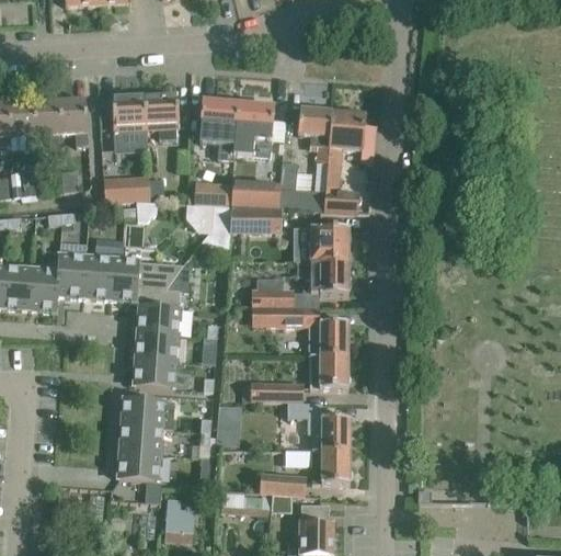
[(179,126),(179,116),(178,94),(144,95),(145,128),(159,127),(160,138),(176,137),(175,126),(179,126)]
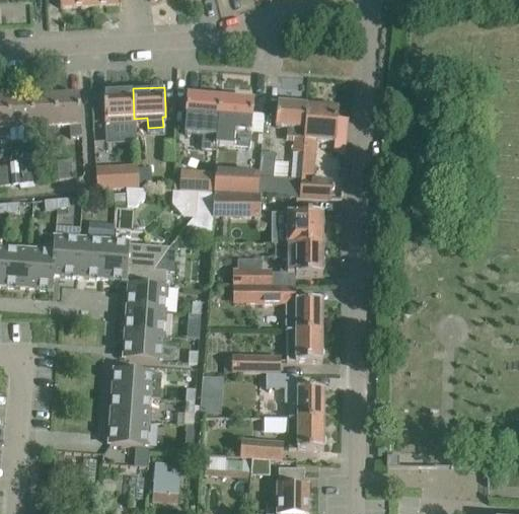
[(130,119),(134,119),(133,88),(103,90),(104,120),(116,120),(117,137),(131,137),(130,119)]
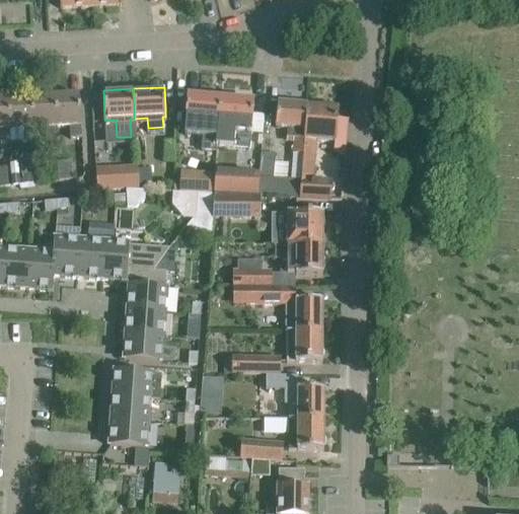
[(79,91),(55,93),(56,124),(69,123),(70,136),(81,135),(80,122),(79,91)]
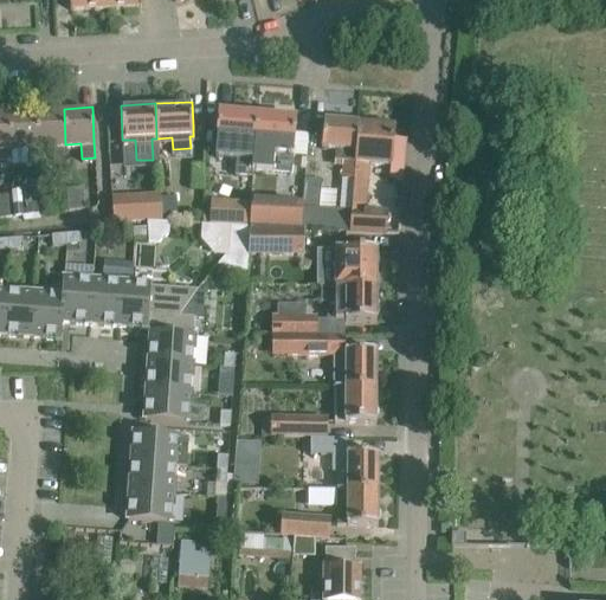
[(217,135),(214,153),(237,155),(236,171),(252,173),(252,167),(257,111),(219,108),(217,131),(217,135)]
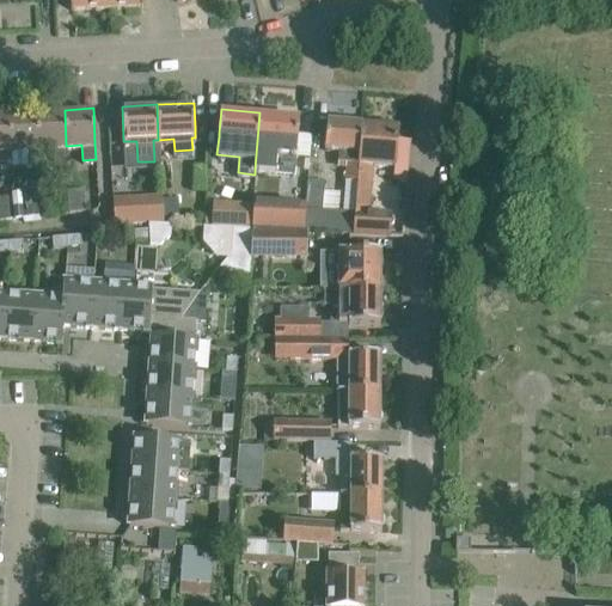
[(66,146),(65,110),(37,111),(38,147),(51,146),(54,161),(67,160),(66,146)]
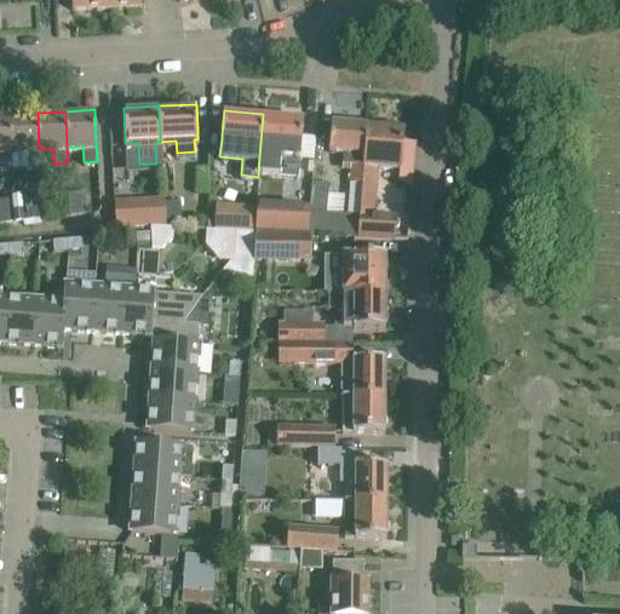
[(40,164),(39,149),(38,113),(9,114),(11,150),(12,166),(40,164)]
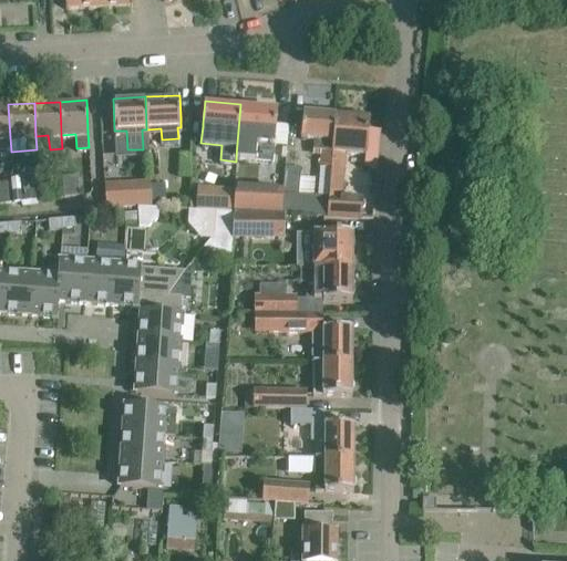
[(0,152),(11,152),(10,137),(8,104),(0,104),(0,152)]
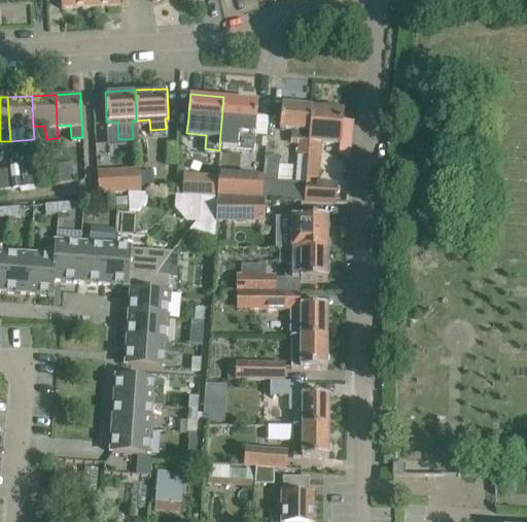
[(220,136),(219,145),(237,147),(238,132),(254,133),(255,124),(257,100),(223,97),(221,120),(221,129),(220,136)]
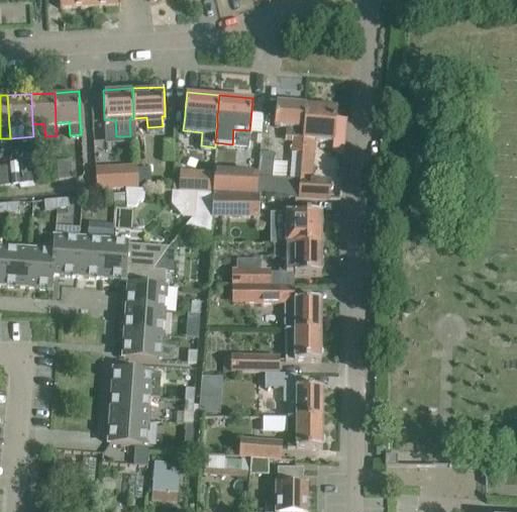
[(320,104),(306,103),(303,135),(298,194),(328,196),(329,178),(311,176),(313,151),(314,136),(333,137),(345,138),(347,116),(335,115),(335,105),(332,105),(332,102),(330,100),(323,99),(321,101),(320,104)]
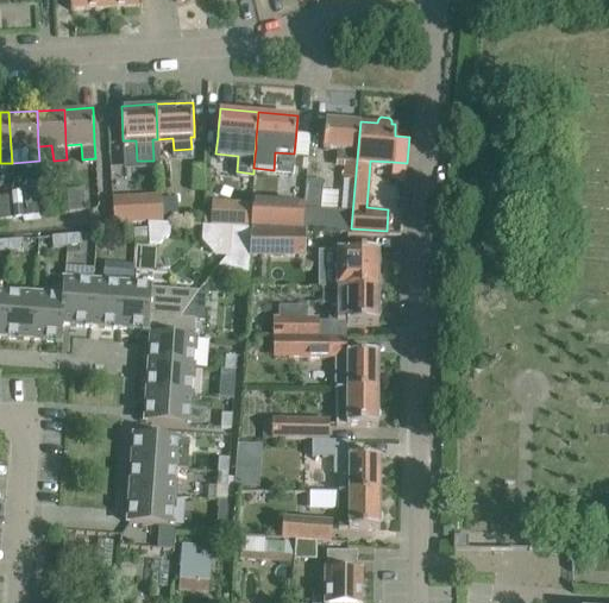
[(337,157),(345,158),(344,176),(345,176),(345,181),(322,178),(322,176),(306,176),(303,199),(302,226),(351,228),(357,159),(360,121),(326,118),(324,145),(338,146),(337,157)]
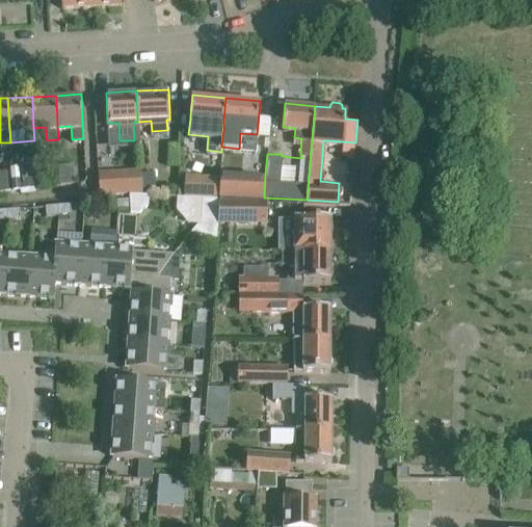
[(59,182),(58,163),(58,162),(44,163),(45,176),(41,177),(42,184),(46,183),(59,182)]
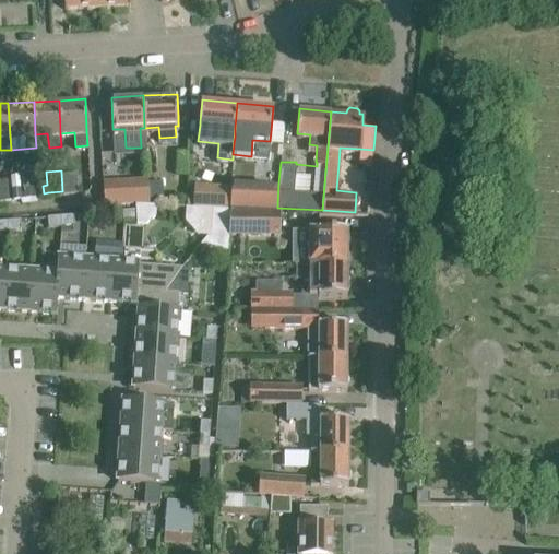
[(61,172),(62,191),(78,190),(75,171),(61,172)]
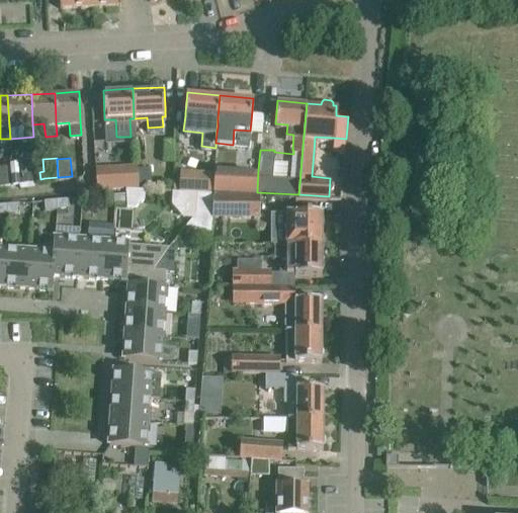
[(35,180),(33,159),(17,160),(17,162),(17,164),(18,174),(19,181),(35,180)]
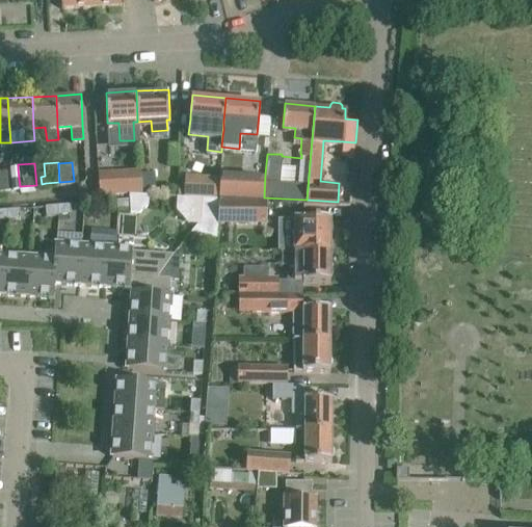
[(18,166),(10,167),(11,179),(12,186),(20,186),(19,179),(18,168),(18,166)]
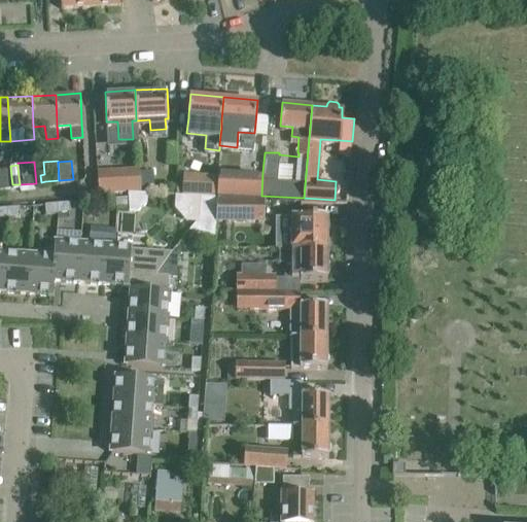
[(128,189),(139,188),(138,165),(97,167),(99,190),(128,189)]
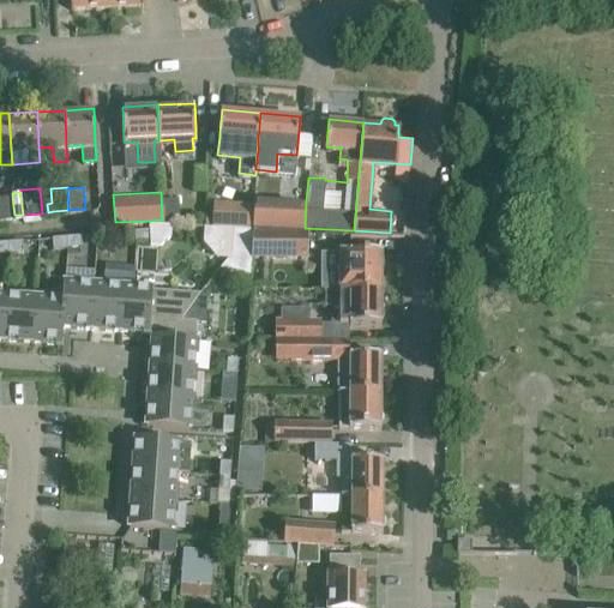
[(0,217),(14,216),(14,215),(13,206),(12,193),(0,193),(0,217)]
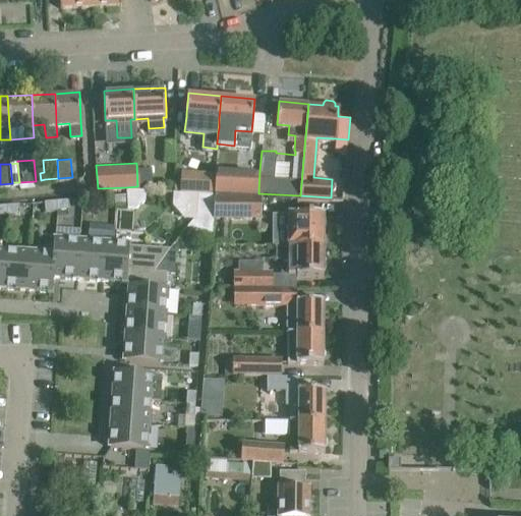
[(215,192),(258,193),(259,170),(216,168),(216,172),(215,192)]
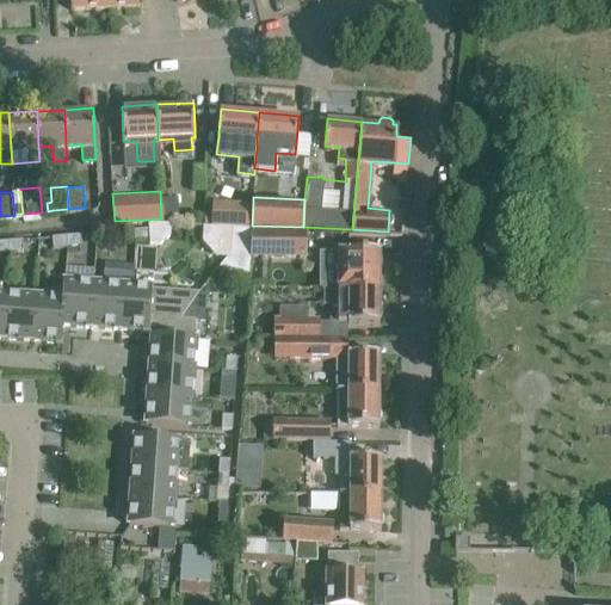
[(217,201),(217,224),(251,226),(252,226),(253,202),(217,201)]
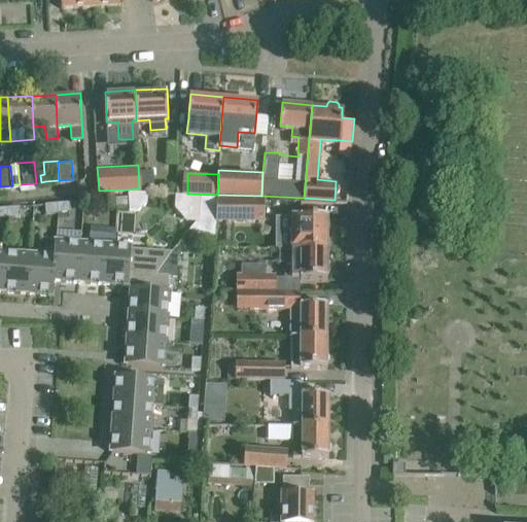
[(128,196),(129,204),(129,207),(139,207),(147,200),(147,190),(128,189),(128,196)]
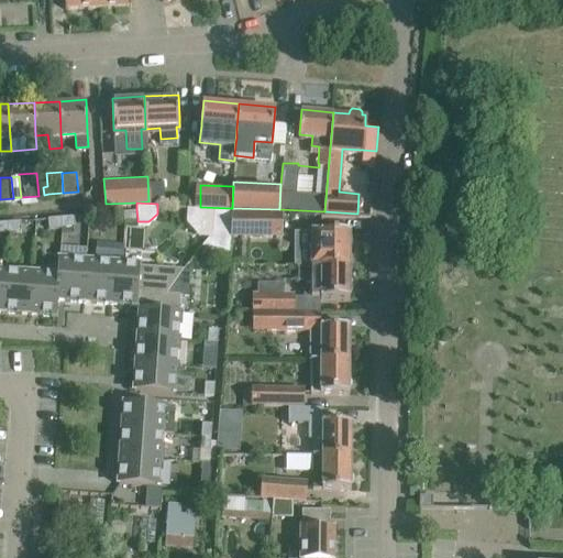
[(279,209),(232,208),(231,208),(230,231),(280,233),(282,210),(279,209)]
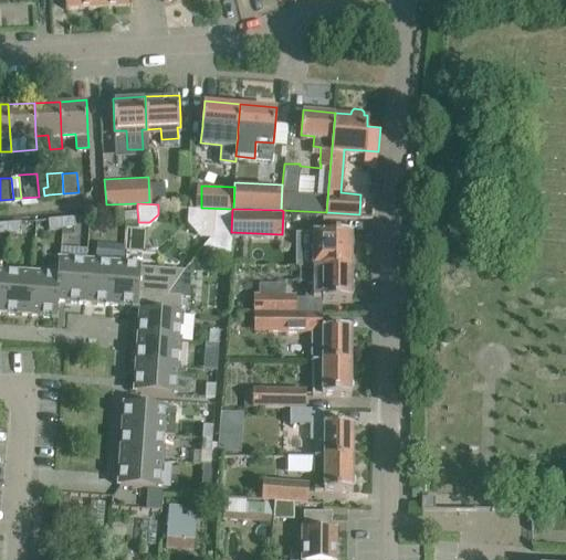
[(124,210),(125,219),(138,219),(137,210),(124,210)]
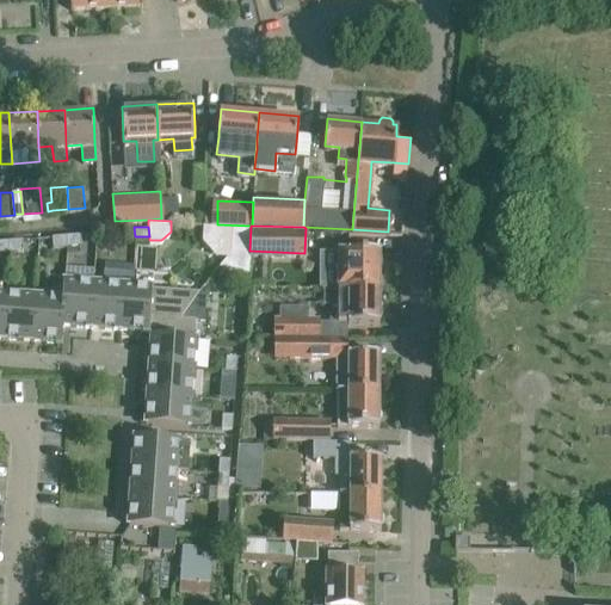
[(80,230),(66,233),(67,244),(81,241),(80,230)]
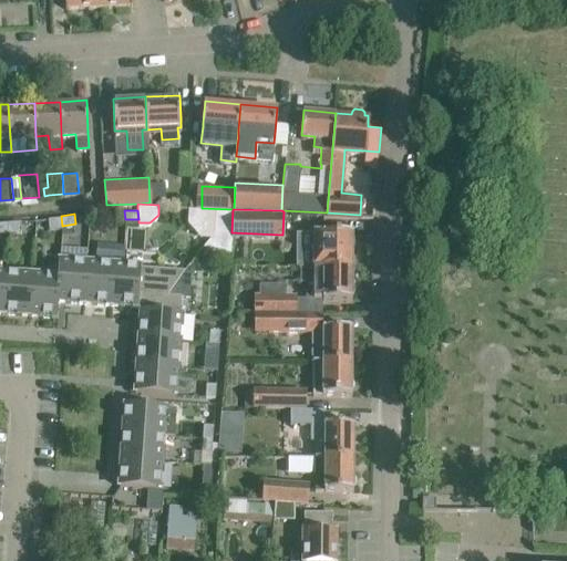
[(61,216),(48,217),(49,227),(62,226),(61,216)]
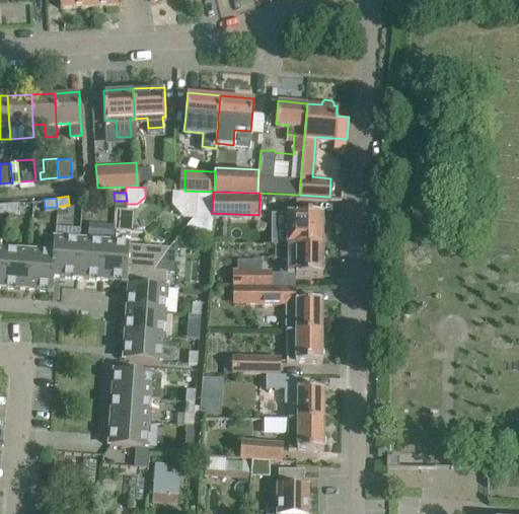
[(19,201),(7,202),(7,211),(19,210),(19,201)]
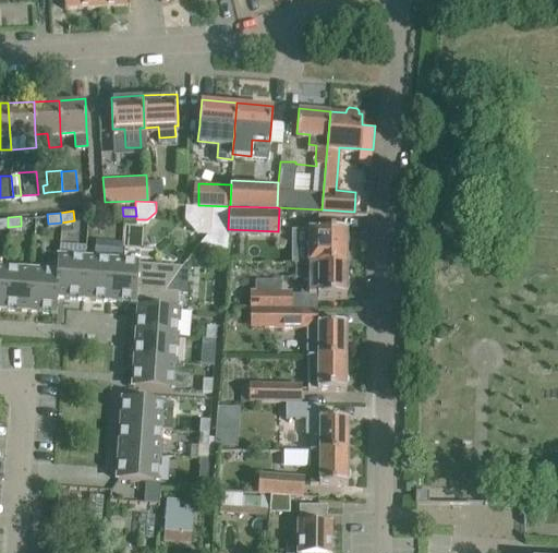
[(308,259),(347,259),(347,226),(318,226),(307,226),(308,242),(308,259)]
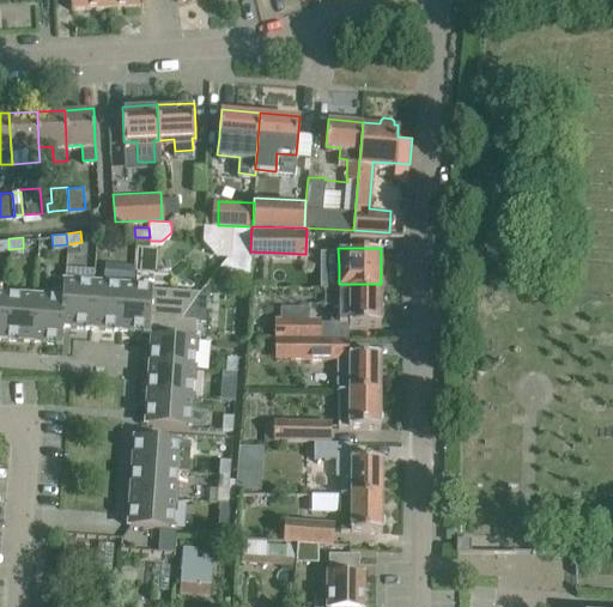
[(64,277),(61,296),(65,297),(62,322),(91,325),(95,279),(64,277)]
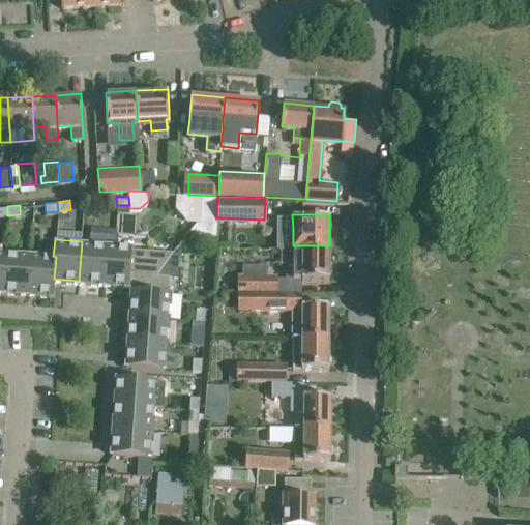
[(79,281),(104,283),(107,243),(82,241),(79,281)]
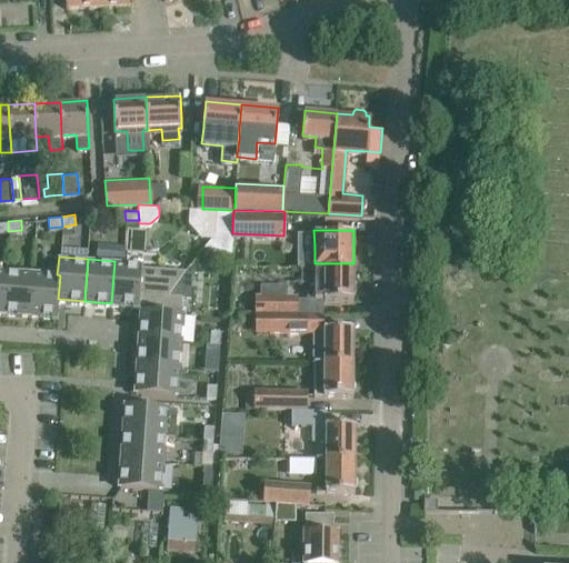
[(138,300),(143,300),(168,293),(185,269),(141,264),(141,263),(115,261),(111,303),(138,304),(138,300)]
